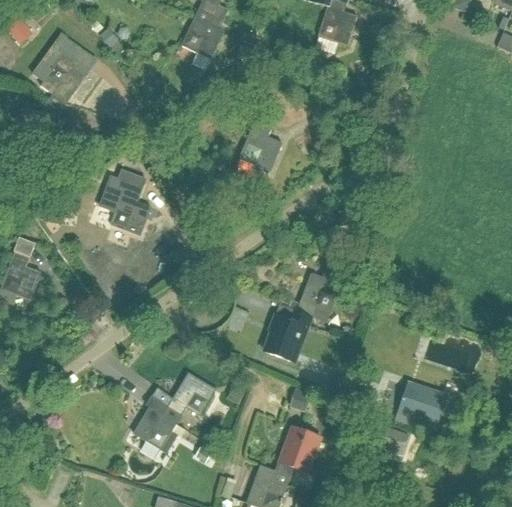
[(204,9),(223,17),(228,7),(218,3),(219,0),(200,0),(197,7),(201,9),(203,5),(205,6),(204,9)]
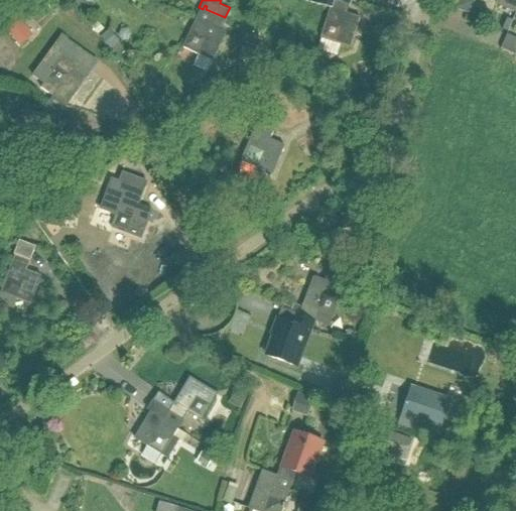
[(329,6),(320,33),(321,33),(341,38),(342,39),(346,40),(352,41),(360,14),(347,11),(350,0),(331,0),(329,5),(329,6)]
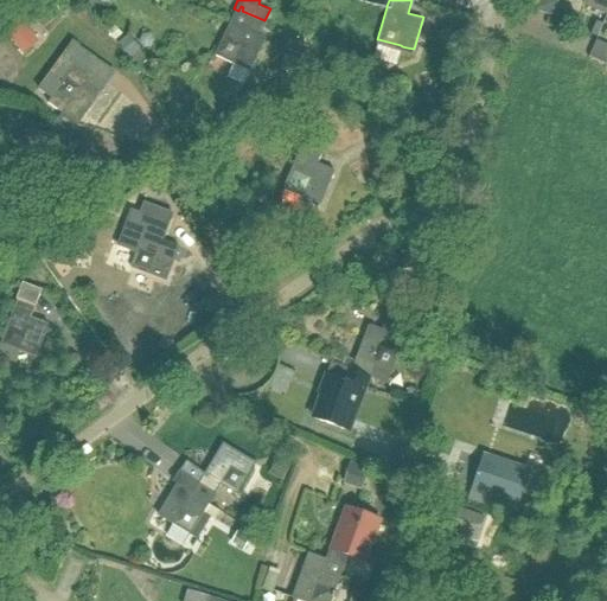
[(606,11),(606,0),(585,0),(583,2),(606,11)]
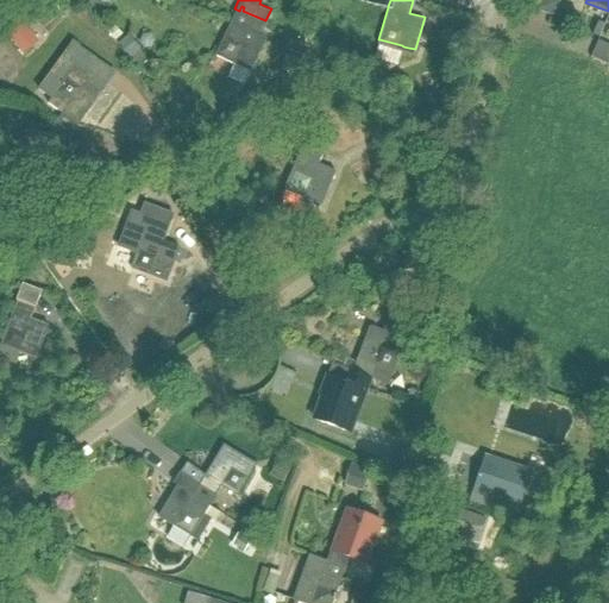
[(265,20),(255,16),(243,11),(244,7),(242,6),(239,11),(234,8),(215,50),(250,66),(264,32),(261,31),(265,20)]
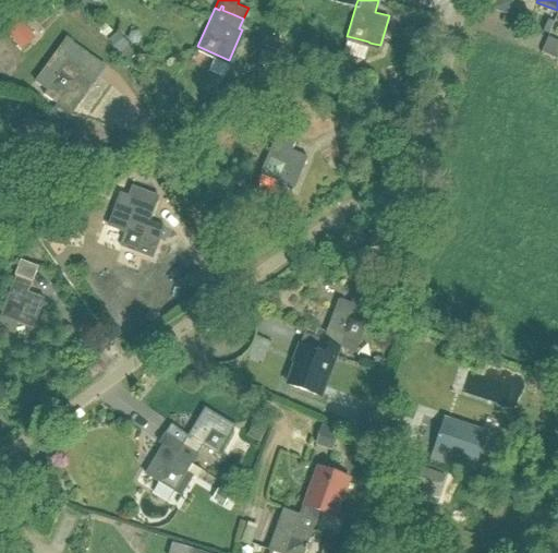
[(23,47),(37,35),(17,13),(4,26),(23,47)]
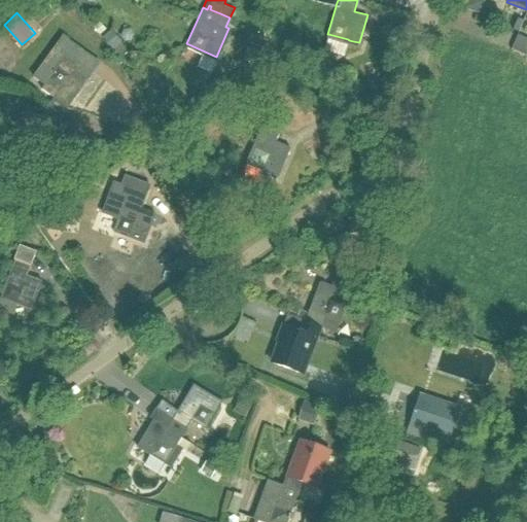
[(100,20),(94,25),(99,31),(105,27),(100,20)]
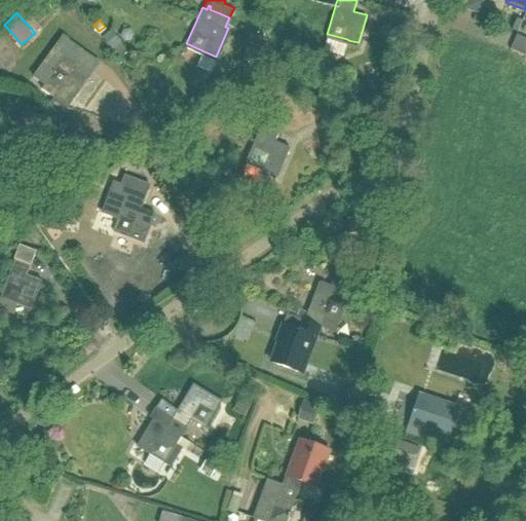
[(115,50),(124,42),(114,30),(105,37),(115,50)]
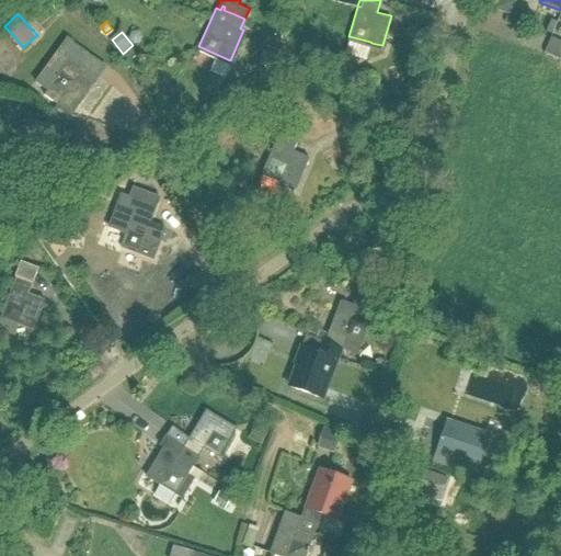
[(551,35),(545,49),(552,53),(559,38),(551,35)]
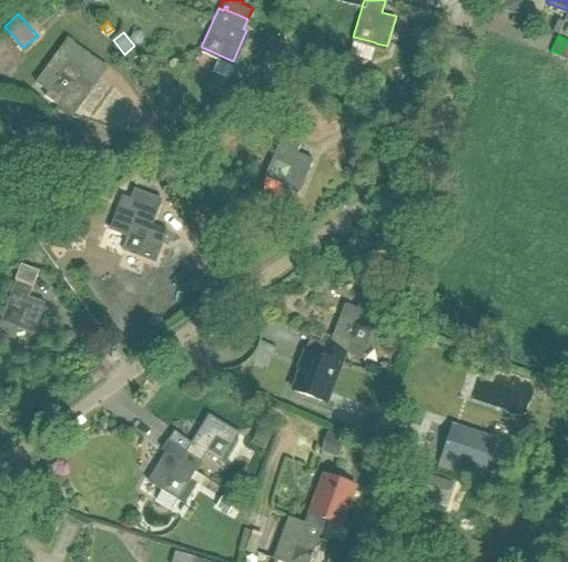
[(66,108),(74,113),(81,104),(109,65),(75,41),(68,54),(71,57),(59,73),(48,65),(38,81),(49,89),(46,93),(59,103),(58,104),(60,105),(62,103),(67,105),(66,108)]
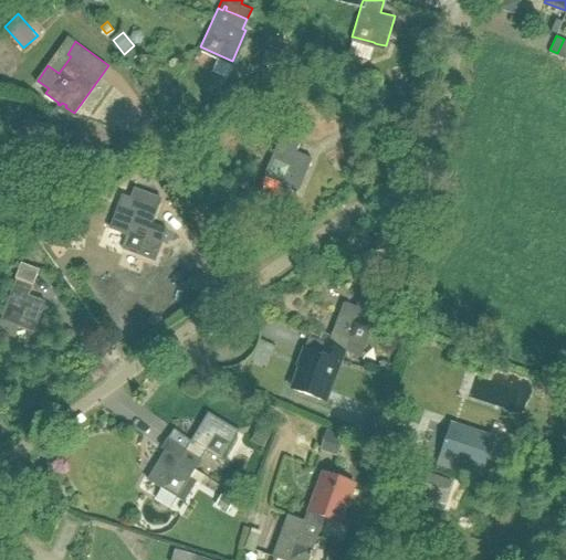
[(285,56),(266,48),(261,60),(280,69),(285,56)]
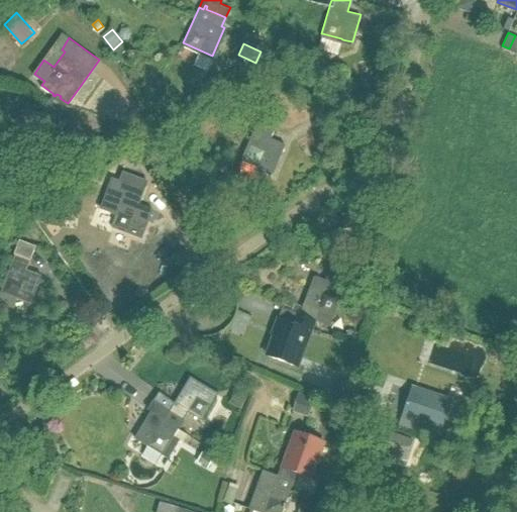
[(228,101),(239,95),(232,82),(221,88),(228,101)]
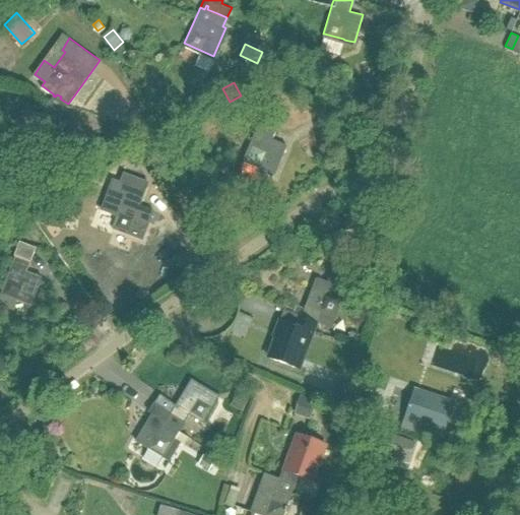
[(62,111),(68,104),(60,99),(61,97),(57,94),(55,97),(53,95),(41,113),(27,103),(16,119),(28,129),(33,135),(40,140),(45,142),(48,138),(56,144),(74,119),(62,111)]
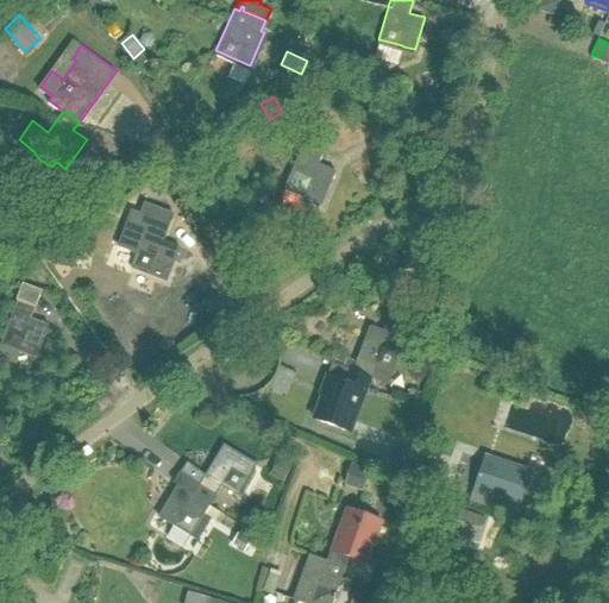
[(322,199),(336,167),(319,161),(324,148),(301,139),(296,152),(300,154),(287,184),(322,199)]
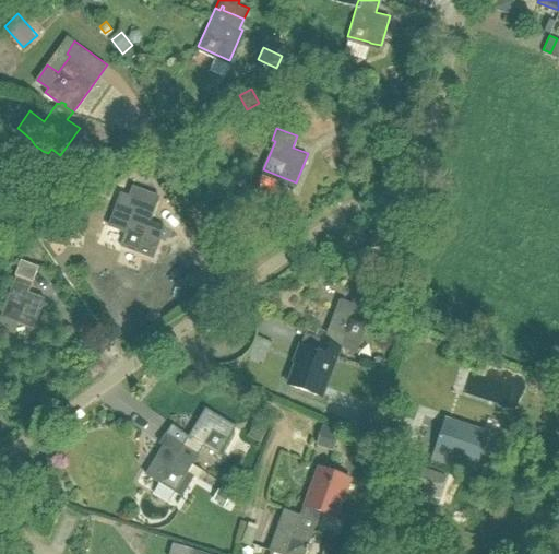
[(147,180),(157,174),(150,162),(140,167),(147,180)]
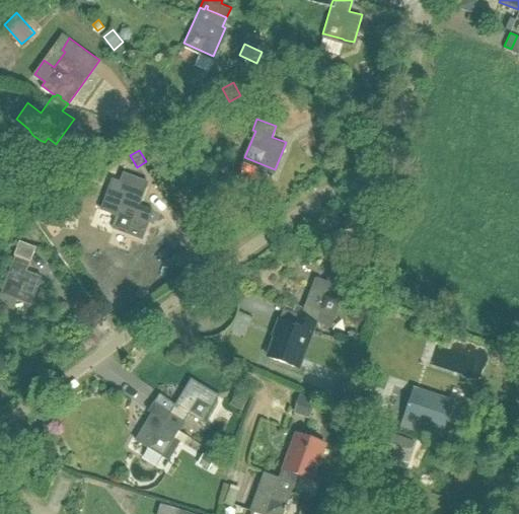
[(33,179),(38,160),(26,157),(22,176),(33,179)]
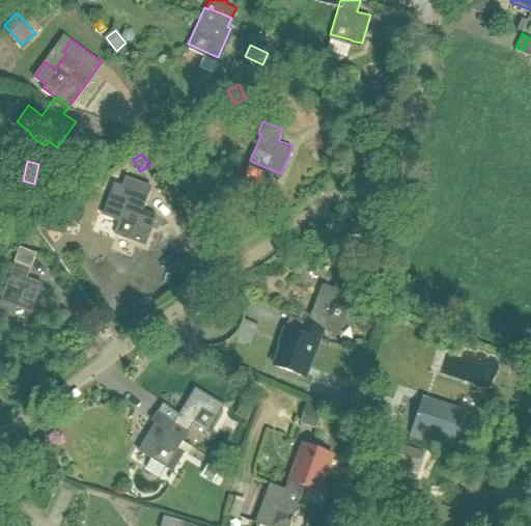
[(146,242),(156,214),(143,209),(151,185),(128,175),(121,194),(127,196),(124,204),(115,231),(146,242)]
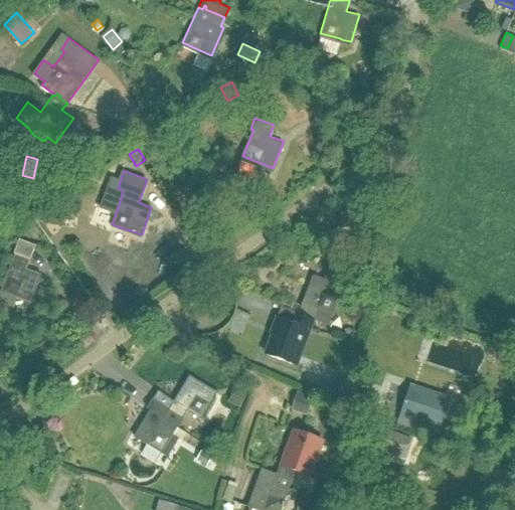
[(45,221),(63,224),(65,209),(47,207),(45,221)]
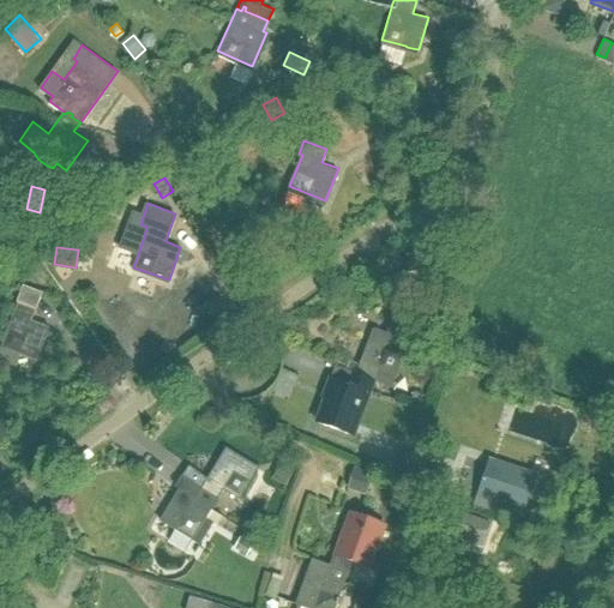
[(416,248),(405,251),(410,265),(420,263),(416,248)]
